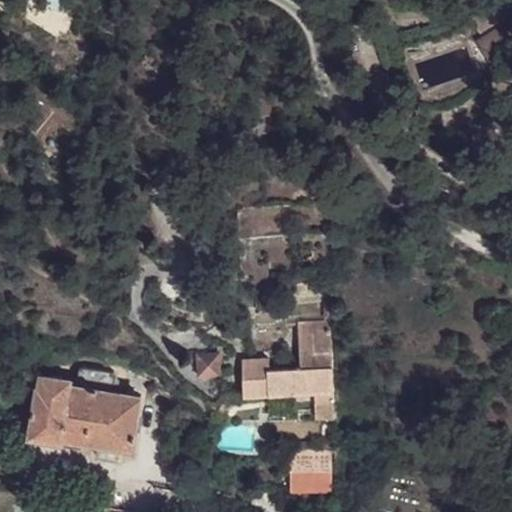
[(506,16),(497,1),(471,17),(481,32),(506,16)]
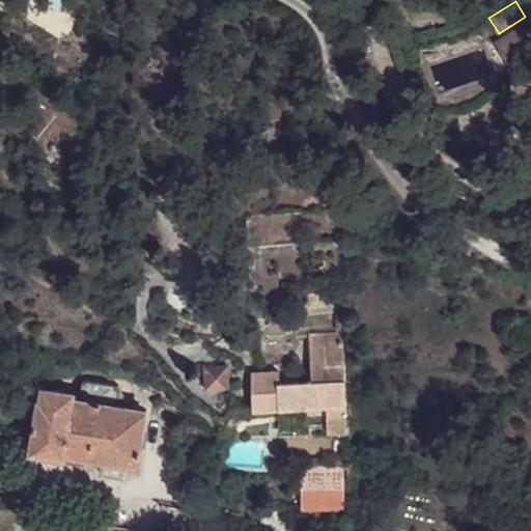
[(310,219),(309,210),(296,211),(295,219),(310,219)]
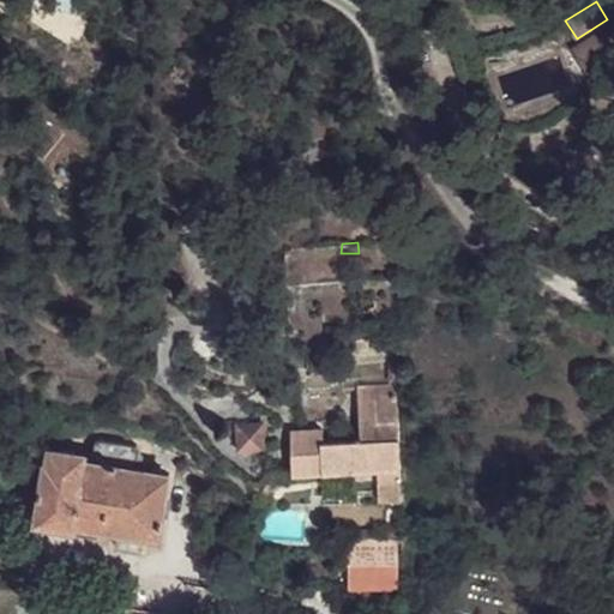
[(326,254),(326,244),(311,244),(309,254),(326,254)]
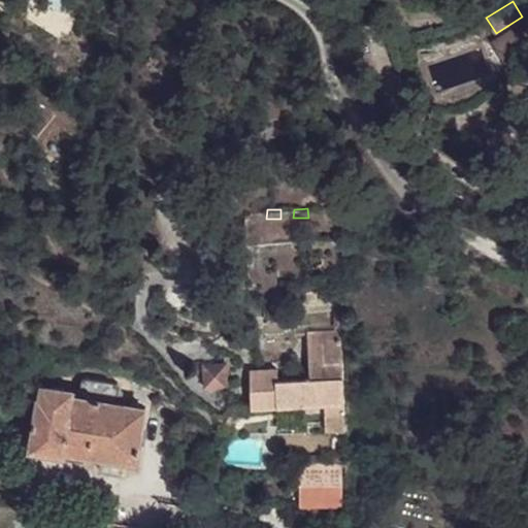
[(309,332),(309,381),(341,378),(341,332),(309,332)]
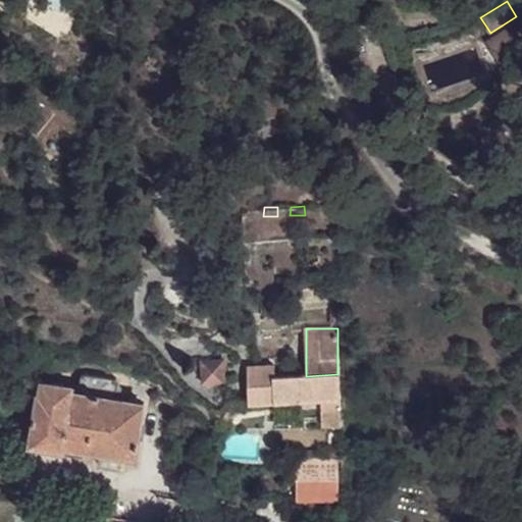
[(220,383),(220,359),(194,362),(196,384),(220,383)]
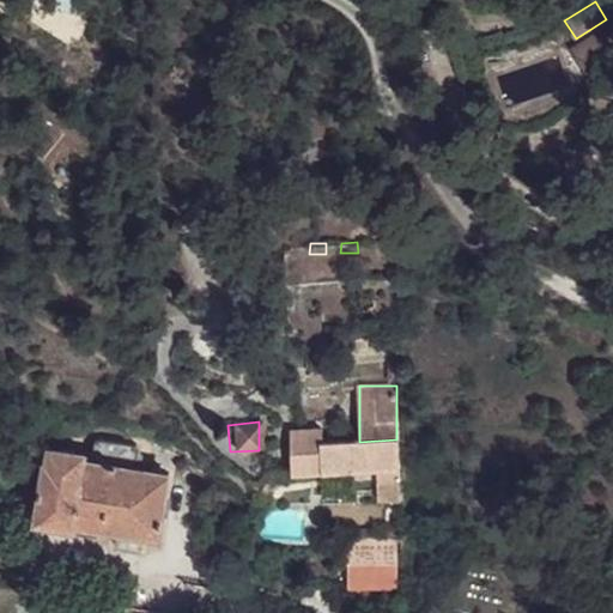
[(320,444),(322,444),(321,430),(287,430),(290,474),(321,473),(320,444)]
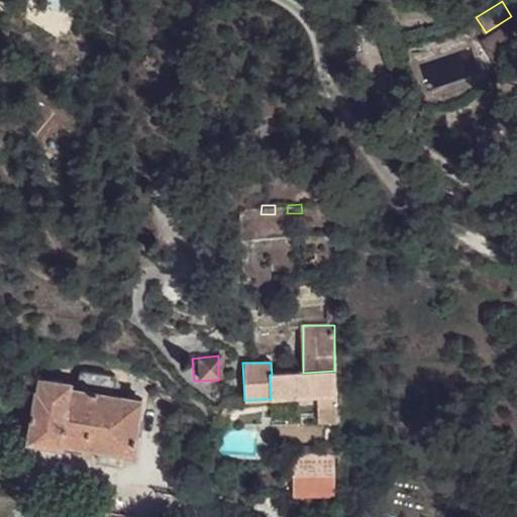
[(320,420),(337,419),(337,370),(334,371),(303,373),(272,375),(270,375),(271,399),(319,397),(320,420)]
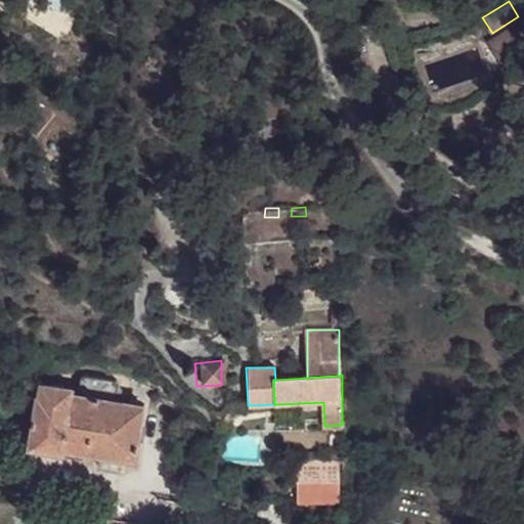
[(82,385),(80,394),(79,399),(117,406),(119,394),(118,391),(114,385),(88,381),(85,382),(82,385)]
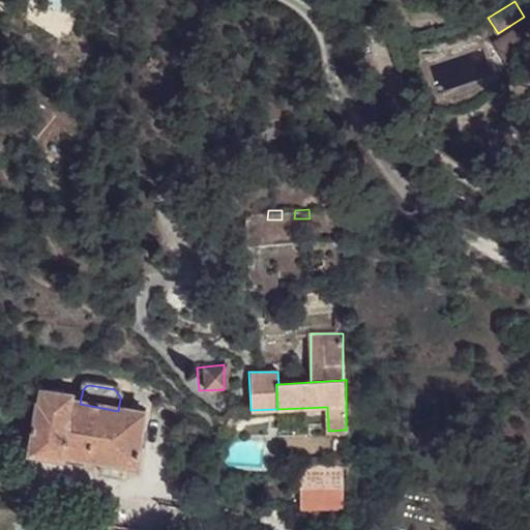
[(104,464),(124,468),(138,470),(147,417),(118,411),(80,404),(81,399),(49,392),(47,392),(43,394),(41,403),(40,403),(36,423),(36,432),(33,451),(70,459),(88,461),(104,464)]
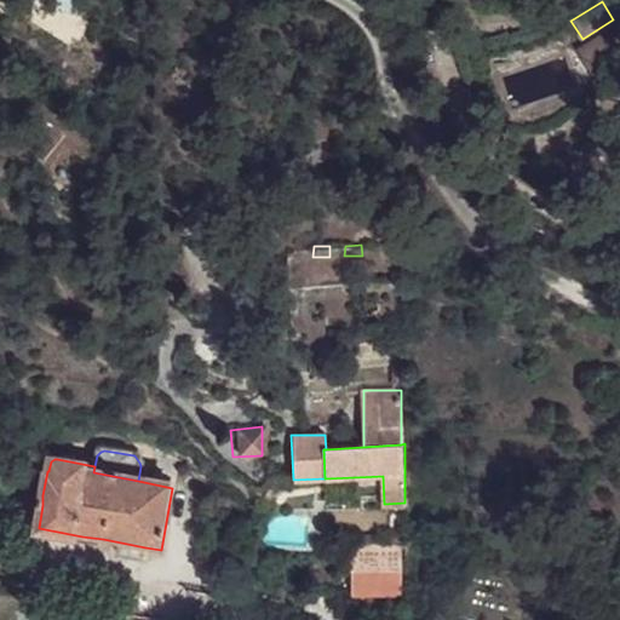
[(144,558),(145,547),(121,543),(119,554),(144,558)]
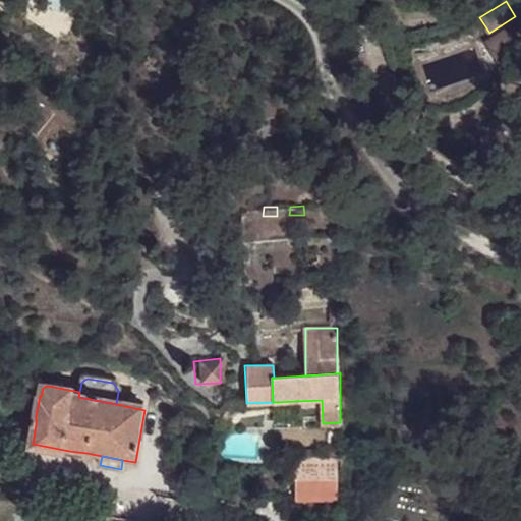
[(337,477),(338,460),(295,461),(295,468),(295,478),(337,477)]
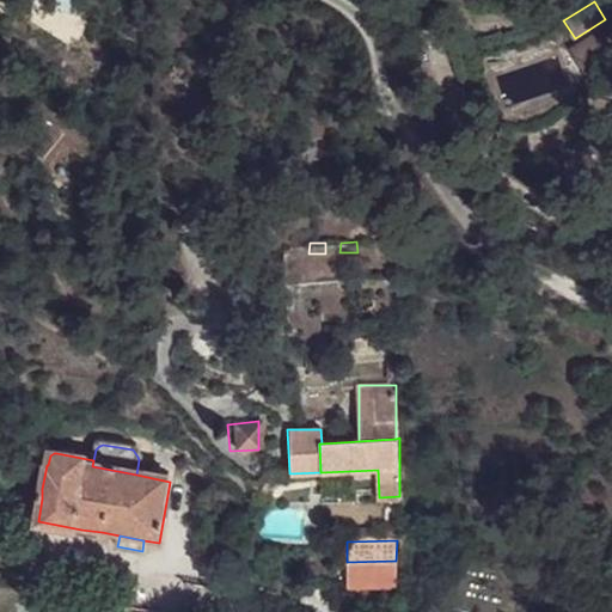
[(396,561),(347,562),(347,574),(397,573),(396,561)]
